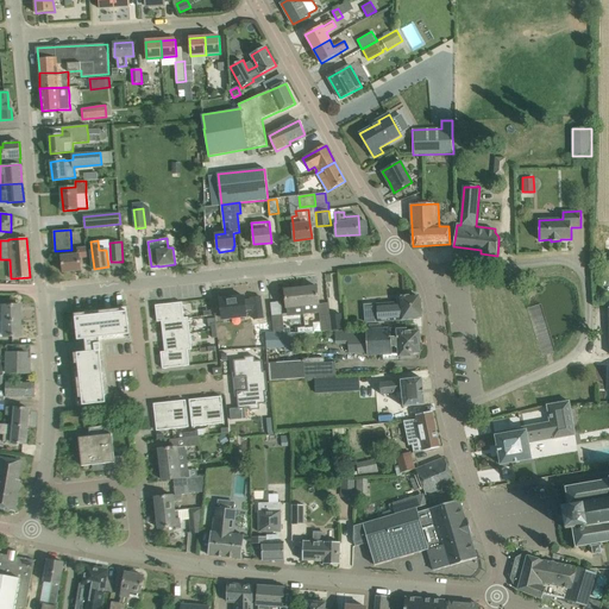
[(77,249),(79,255),(62,257),(63,272),(81,270),(80,258),(87,257),(87,248),(77,249)]
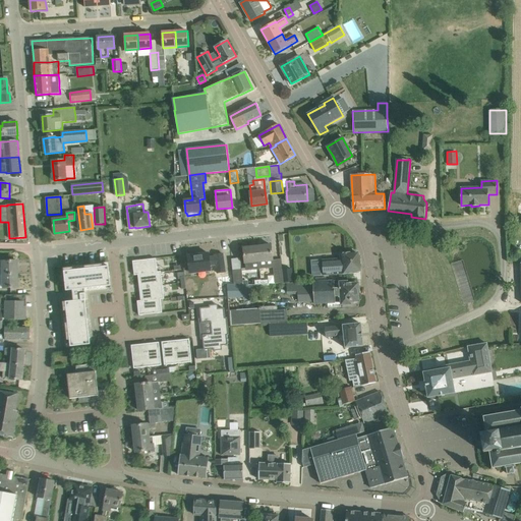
[(272,245),(257,246),(259,270),(274,268),(276,283),(284,283),(283,278),(281,259),(273,259),(272,245)]
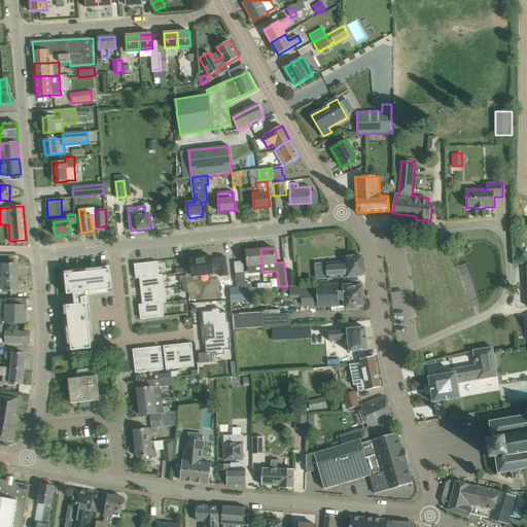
[(260,249),(246,251),(249,274),(262,273),(260,249)]
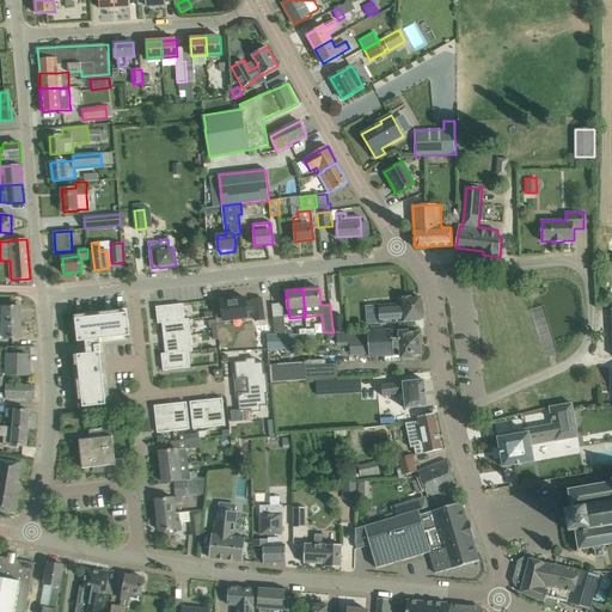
[(379,306),(367,306),(367,317),(368,324),(404,322),(404,323),(421,320),(424,316),(426,316),(422,295),(418,297),(401,299),(402,305),(379,306)]
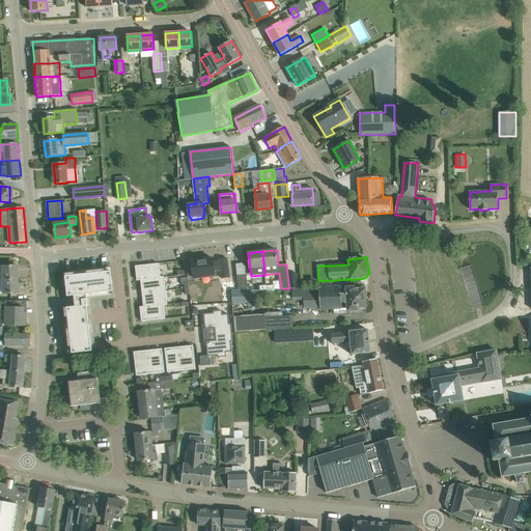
[(192,260),(194,277),(215,274),(214,271),(221,270),(222,278),(230,277),(227,259),(219,260),(220,261),(214,262),(213,258),(192,260)]
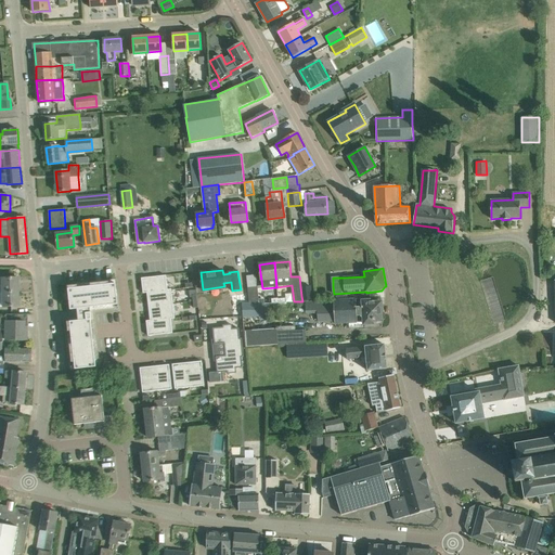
[(166,275),(142,279),(143,293),(147,293),(168,291),(166,275)]
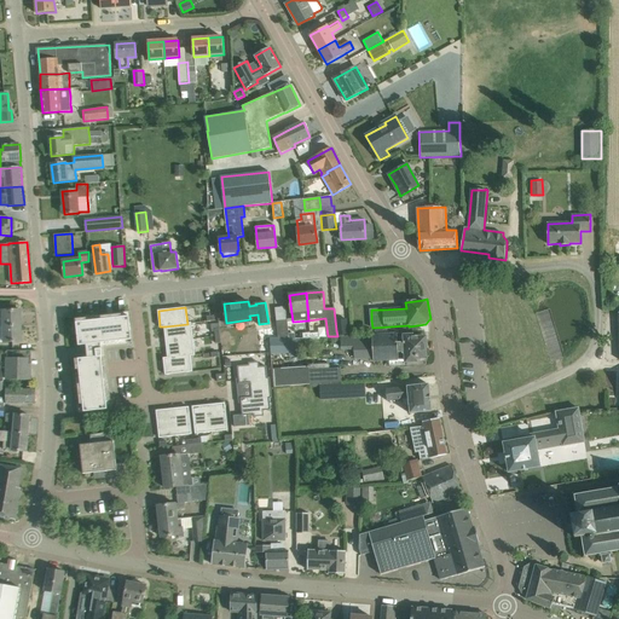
[(0,318),(4,318),(4,327),(22,327),(21,310),(0,311),(0,318)]
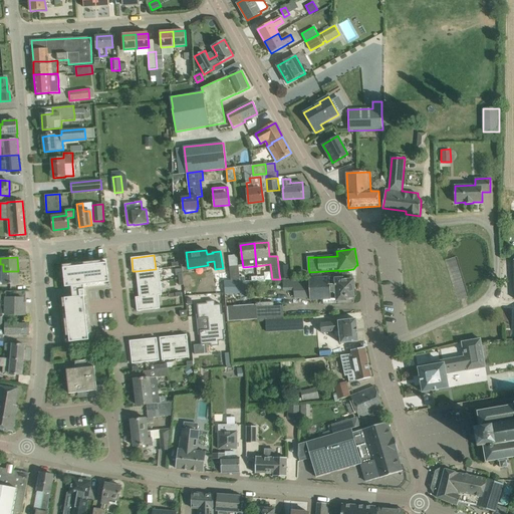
[(89,340),(84,297),(85,296),(84,290),(83,285),(109,282),(107,263),(100,263),(100,261),(84,263),(84,265),(72,267),(72,264),(63,265),(65,287),(71,287),(72,297),(62,298),(63,307),(66,307),(67,319),(64,319),(66,336),(69,335),(70,342),(89,340)]
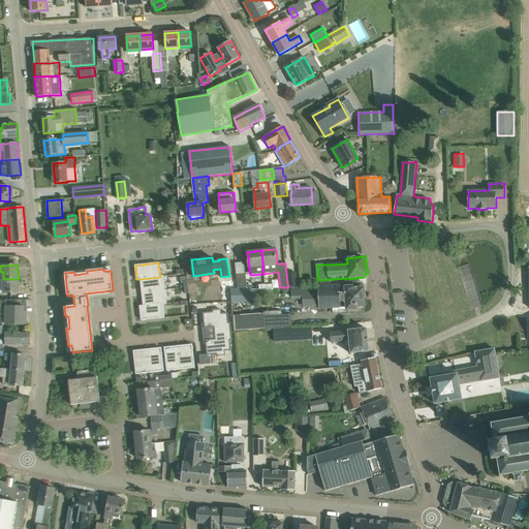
[(236,275),(237,288),(247,288),(245,274),(236,275)]
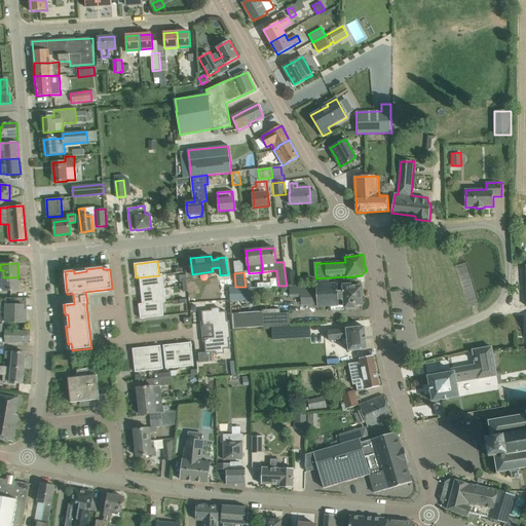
[(159,275),(140,277),(141,291),(164,288),(162,274),(159,275)]
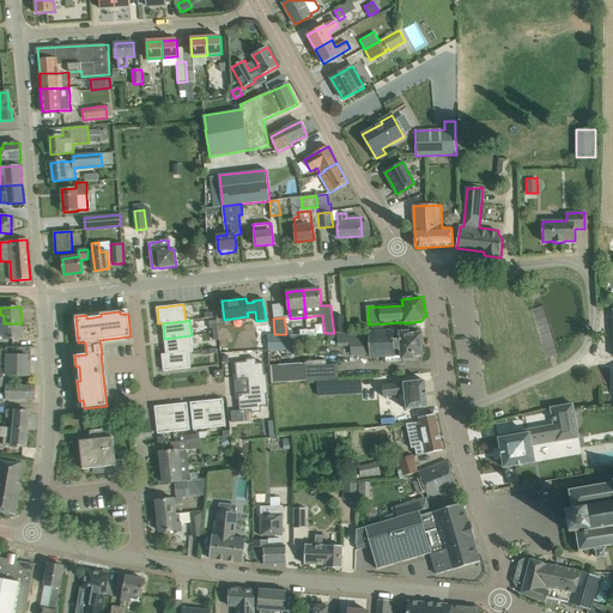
[(22,323),(4,323),(5,339),(22,339),(22,323)]
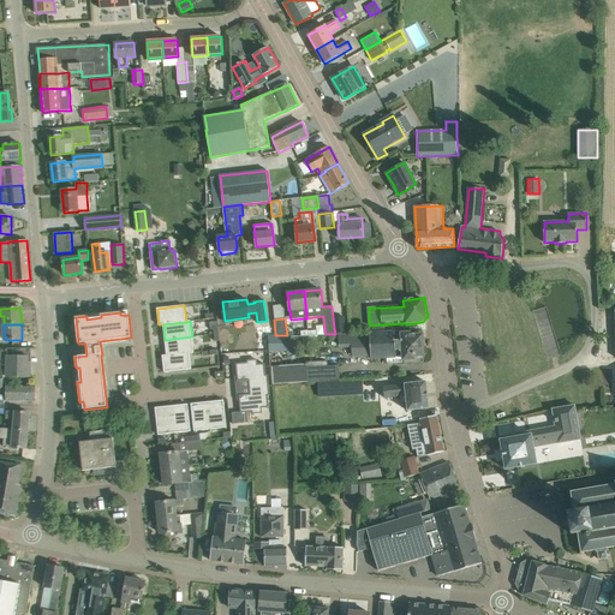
[(424,354),(427,354),(427,346),(423,346),(423,335),(410,335),(410,333),(402,334),(402,332),(390,332),(370,333),(346,334),(340,335),(340,350),(352,348),(353,356),(371,356),(371,358),(396,358),(396,352),(404,352),(404,359),(404,363),(413,362),(413,359),(415,359),(415,356),(424,356),(424,354)]
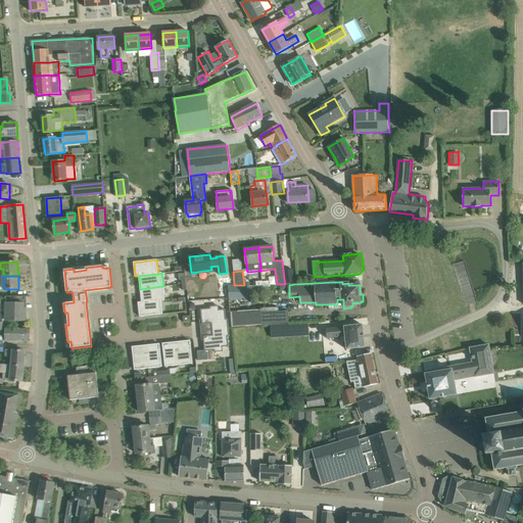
[(234,285),(229,285),(230,298),(230,299),(237,299),(237,302),(244,302),(244,301),(252,301),(251,287),(244,287),(244,285),(234,285)]
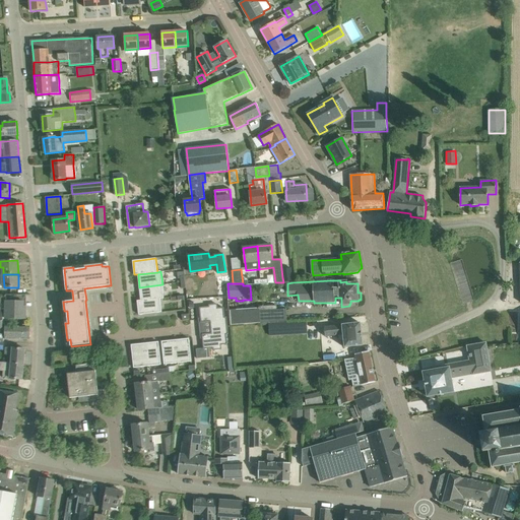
[(163,284),(139,287),(141,301),(160,299),(164,298),(163,284)]
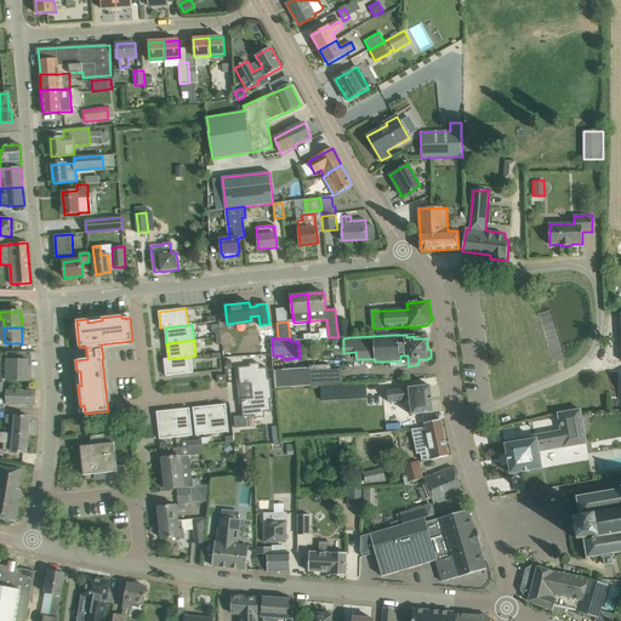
[(0,406),(5,408),(5,404),(35,405),(35,389),(7,389),(7,381),(33,381),(34,365),(29,365),(29,352),(0,352),(0,406)]
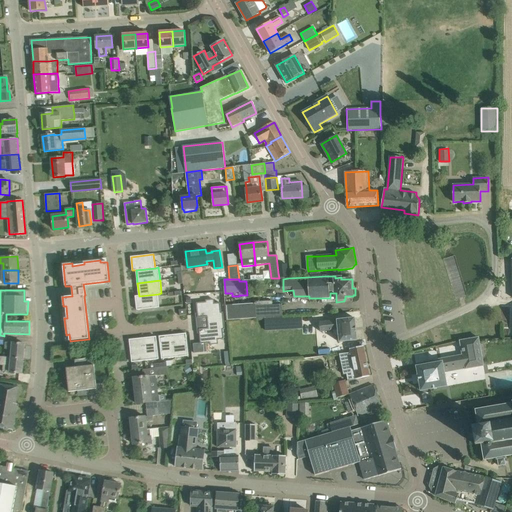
[(139,296),(135,296),(137,310),(159,307),(158,294),(139,296)]
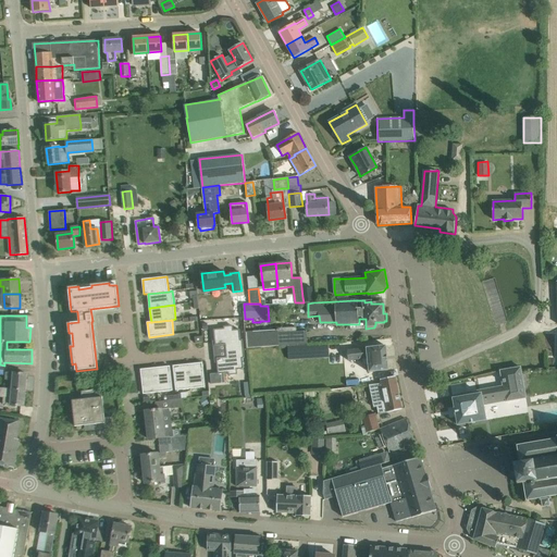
[(225,345),(226,350),(244,349),(243,339),(240,339),(239,330),(233,330),(233,325),(224,326),(224,329),(213,330),(215,345),(225,345)]
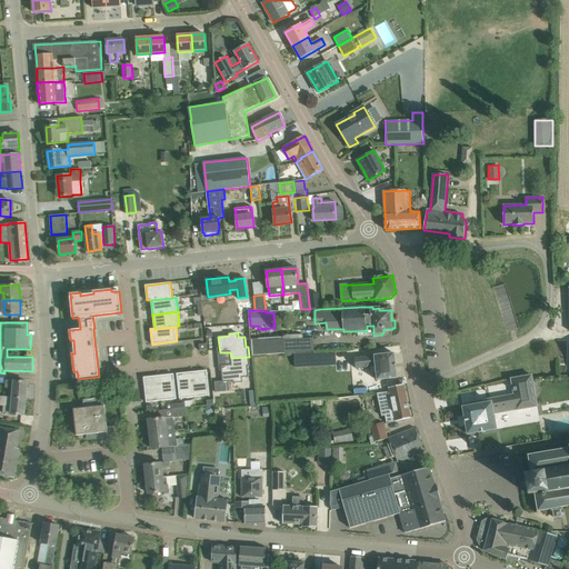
[(283,337),(251,339),(253,356),(315,351),(313,338),(303,339),(302,335),(283,336),(283,337)]
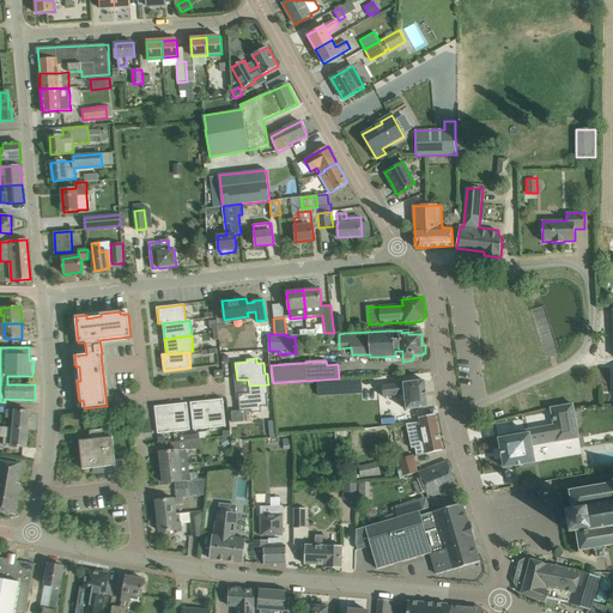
[(339,380),(317,381),(317,396),(340,395),(339,380)]
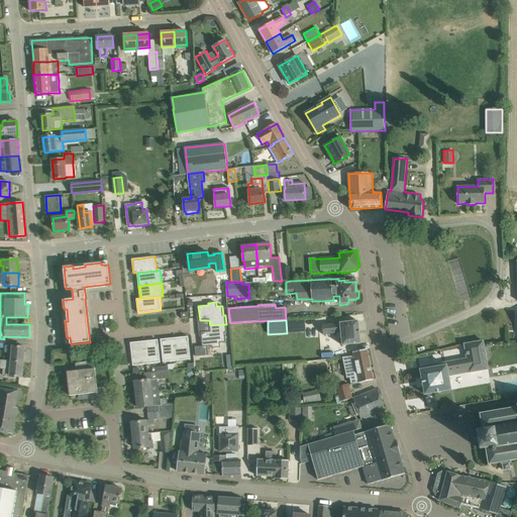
[(323,325),(324,334),(337,333),(338,339),(342,339),(342,345),(360,343),(358,321),(340,323),(323,325)]
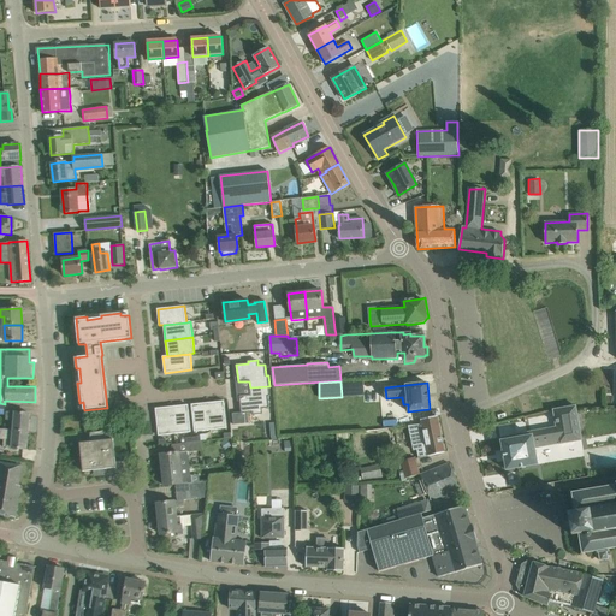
[(270,386),(250,388),(250,395),(240,396),(241,413),(241,414),(249,413),(253,413),(253,415),(262,414),(262,409),(270,408),(268,396),(271,396),(270,386)]
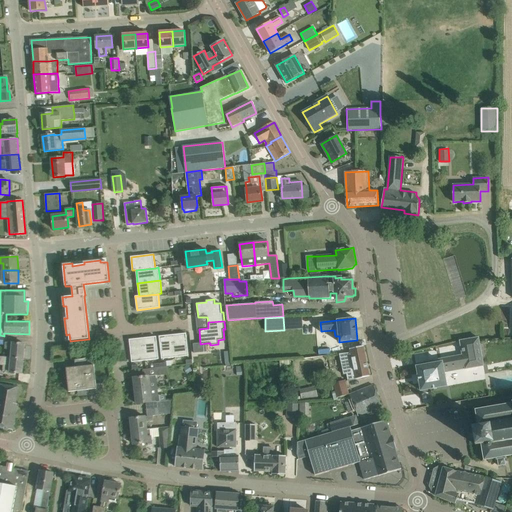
[(186,333),(173,335),(175,357),(189,356),(186,333)]
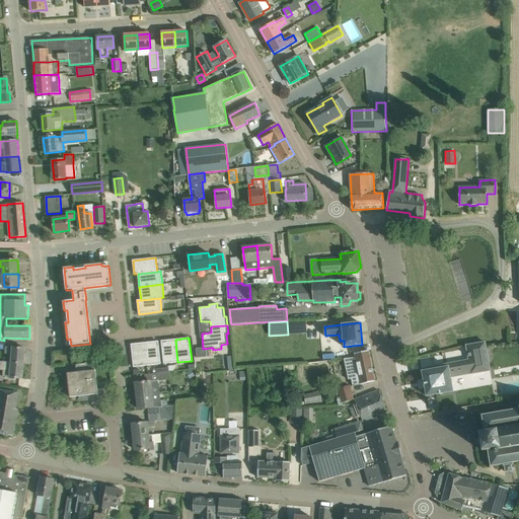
[(175,340),(161,341),(164,364),(177,362),(175,340)]
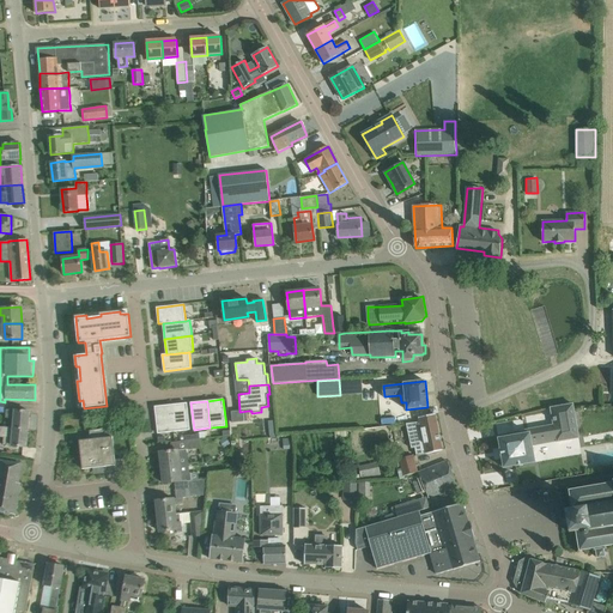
[(187,402),(171,405),(174,432),(190,430),(187,402)]
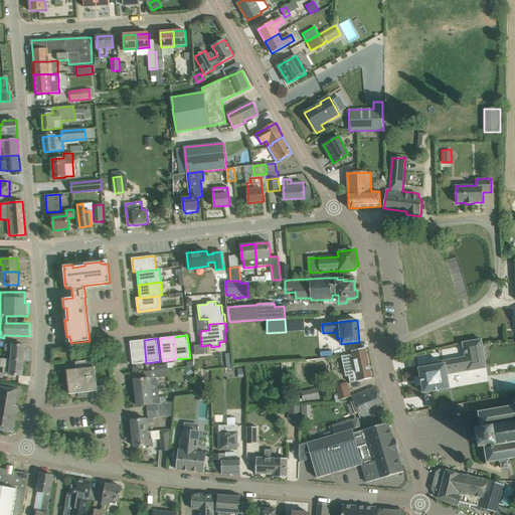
[(144,340),(130,341),(133,364),(146,363),(144,340)]
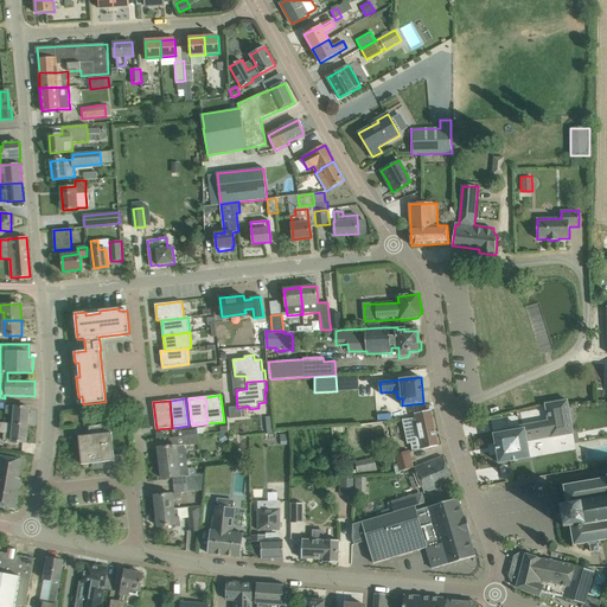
[(519,427),(519,429),(494,434),(499,464),(530,458),(526,438),(550,433),(551,438),(566,434),(560,401),(544,403),(548,421),(519,427)]
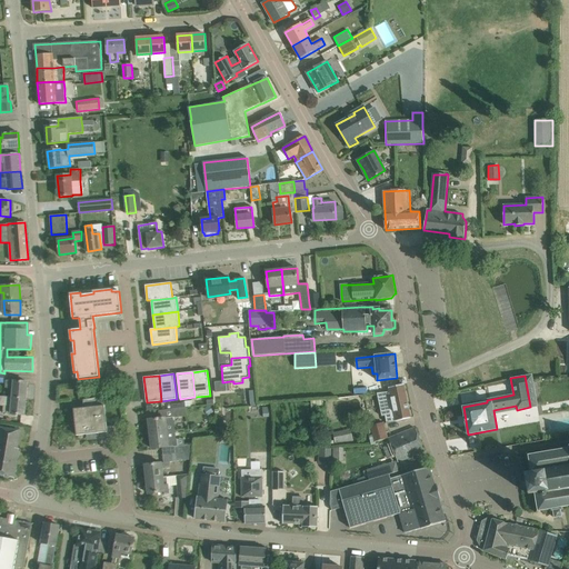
[(13,389),(12,398),(26,399),(28,382),(15,381),(6,380),(6,388),(13,389)]
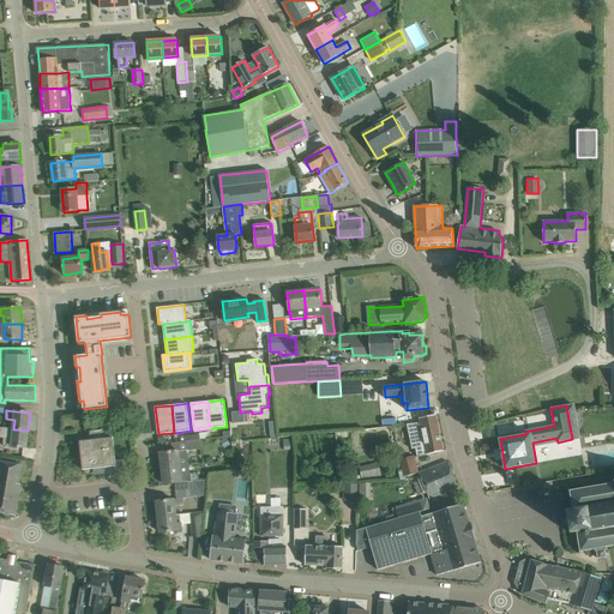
[(240,411),(232,413),(233,423),(248,422),(248,411),(240,413),(240,411)]
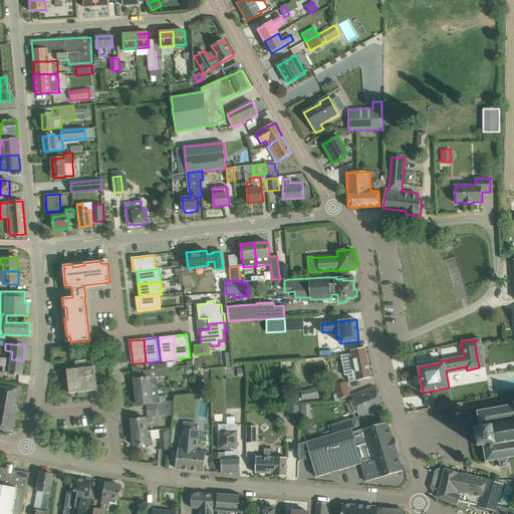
[(345,376),(348,376),(349,382),(371,377),(365,347),(351,350),(352,354),(340,355),(343,368),(345,376)]
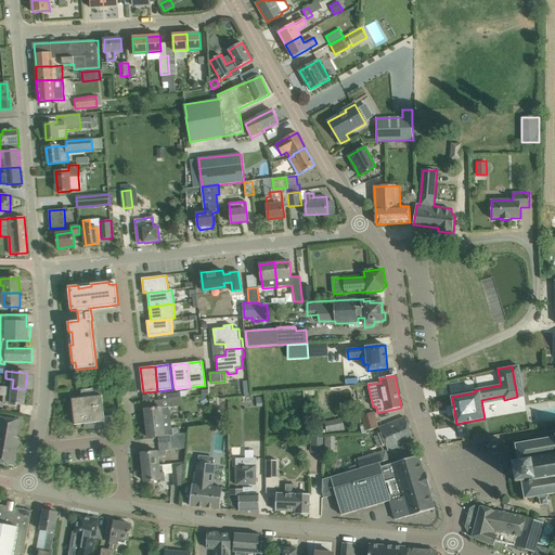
[(25,389),(12,388),(0,387),(0,391),(0,396),(3,396),(3,403),(11,403),(11,404),(24,405),(25,389)]
